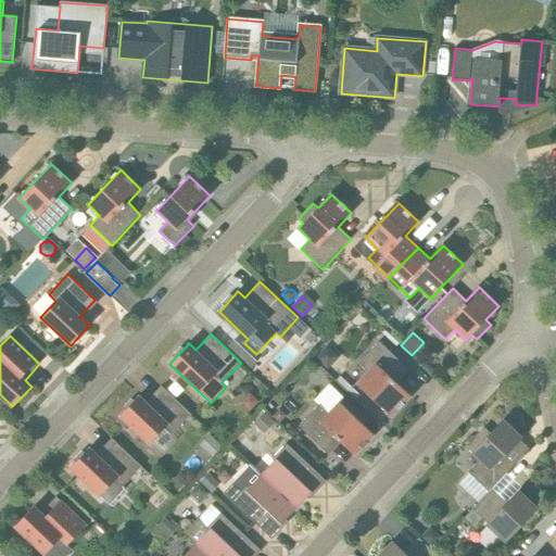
[(227,349),(235,355),(242,346),(235,340),(227,349)]
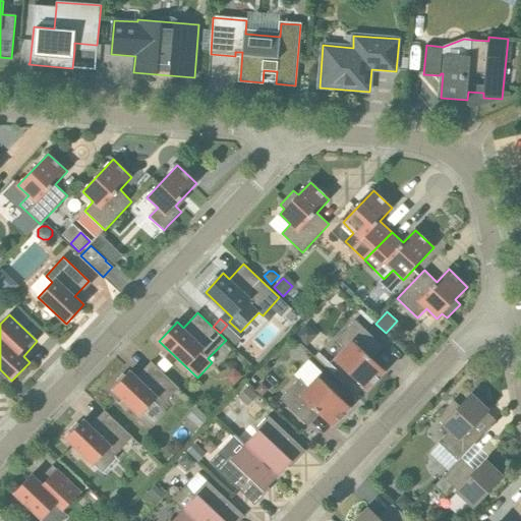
[(367,390),(385,371),(372,359),(384,347),(355,320),(336,340),(345,349),(335,359),(367,390)]
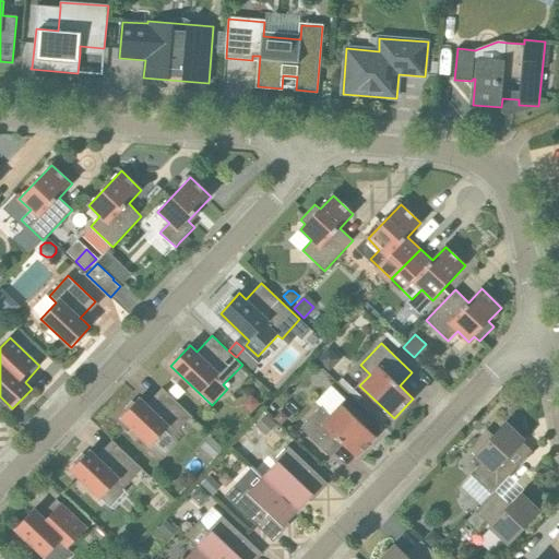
[(259,365),(250,355),(242,364),(251,372),(259,365)]
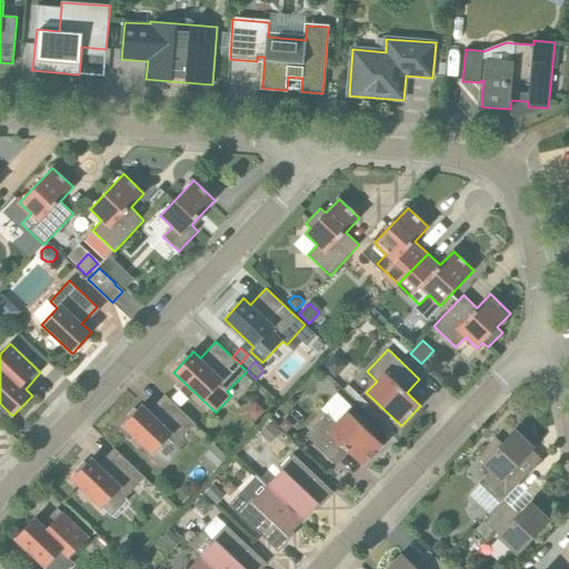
[(348,385),(343,390),(365,409),(369,405),(348,385)]
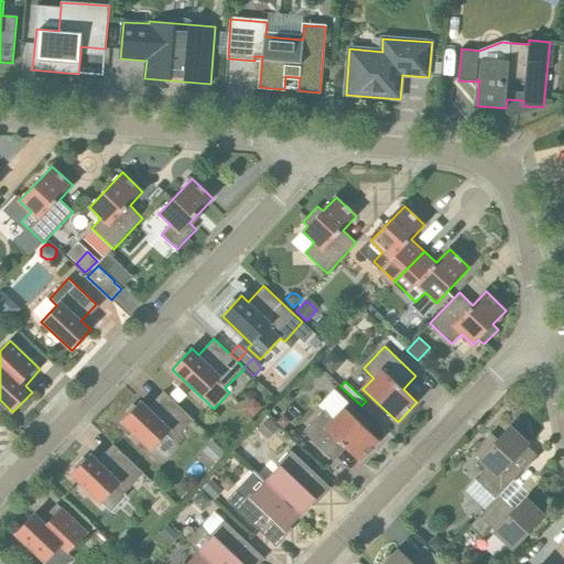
[(141,401),(122,422),(152,451),(167,434),(174,441),(194,421),(163,391),(148,408),(141,401)]
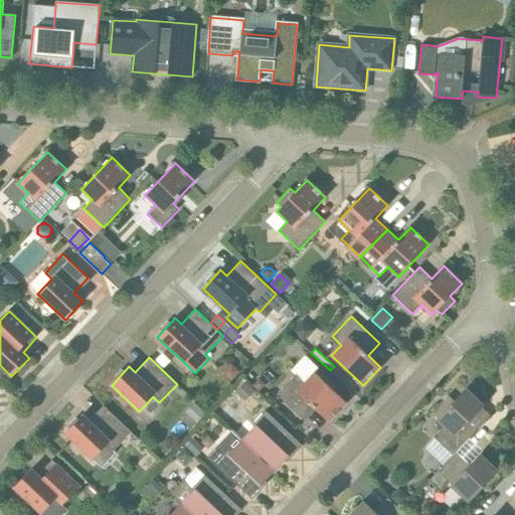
[(296,375),(277,395),(305,421),(316,409),(329,421),(346,402),(344,400),(315,372),(305,383),(296,375)]
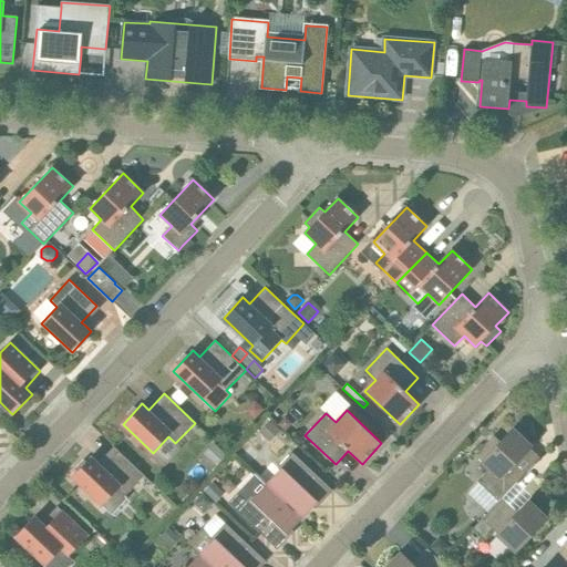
[(269,442),(280,430),(269,421),(259,432),(269,442)]
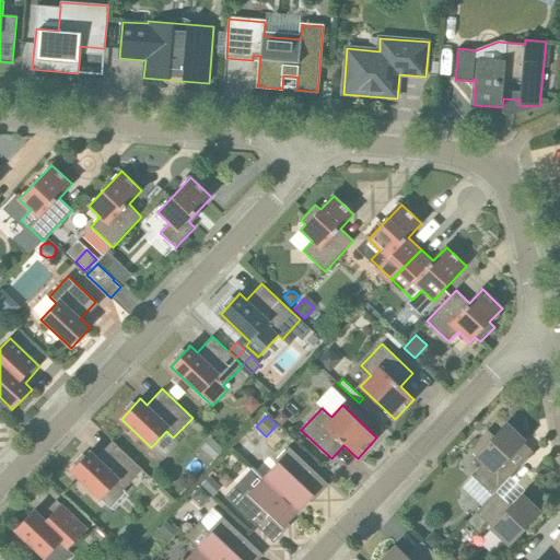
[(492,496),(496,492),(518,468),(508,459),(525,441),(506,423),(493,438),(488,433),(470,452),(483,463),(471,476),(492,496)]
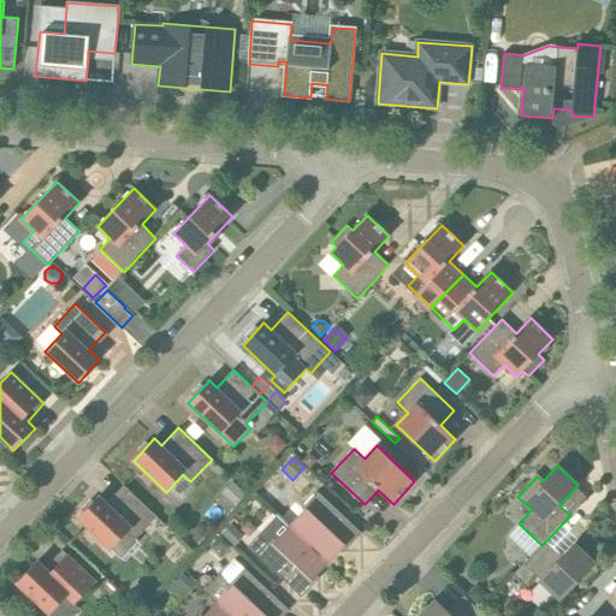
[(235,483),(225,493),(235,503),(246,493),(235,483)]
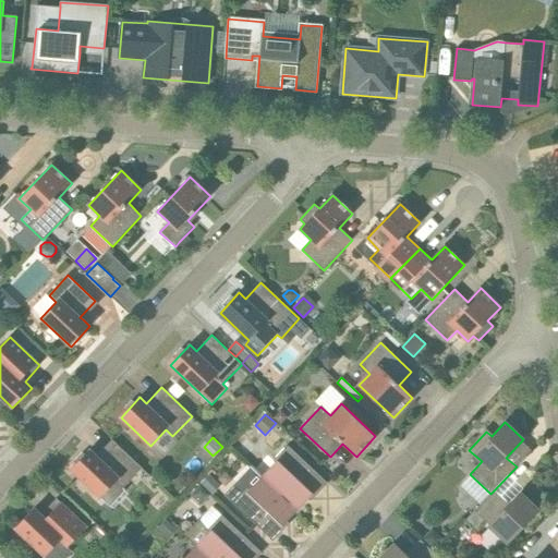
[(142,469),(112,440),(97,456),(91,449),(71,470),(100,498),(116,482),(123,488),(142,469)]
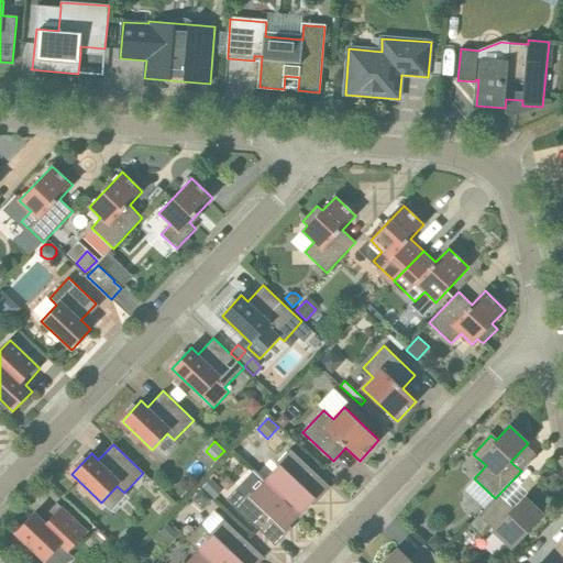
[(279,468),(266,482),(299,512),(310,501),(316,495),(320,499),(331,488),(290,450),(276,465),(279,468)]
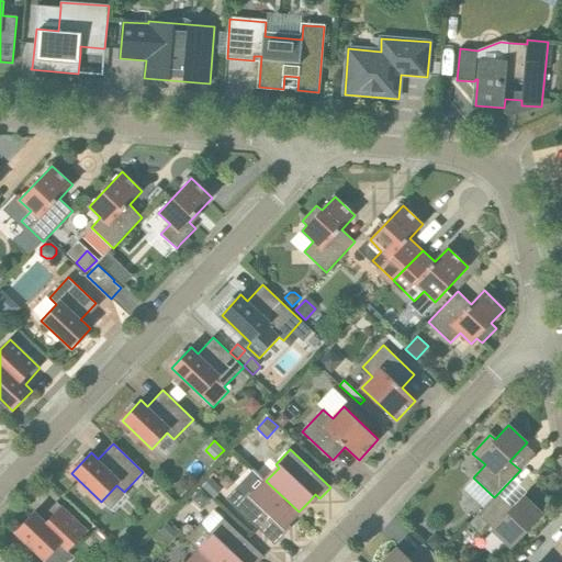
[(247,494),(235,506),(276,544),(287,534),(282,529),(288,524),(299,512),(266,481),(256,471),(254,470),(251,472),(238,486),(247,494)]
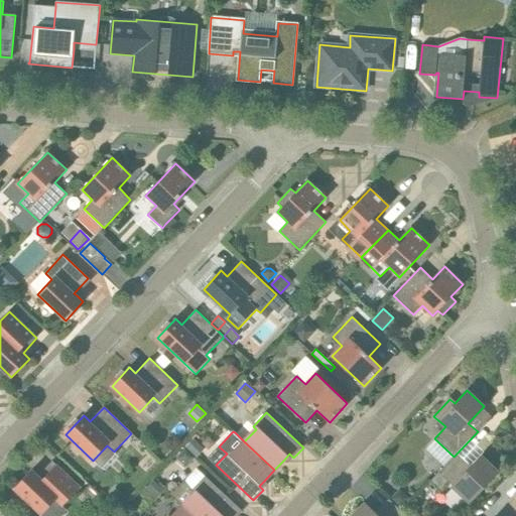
[(194,438),(185,446),(196,455),(203,447),(194,438)]
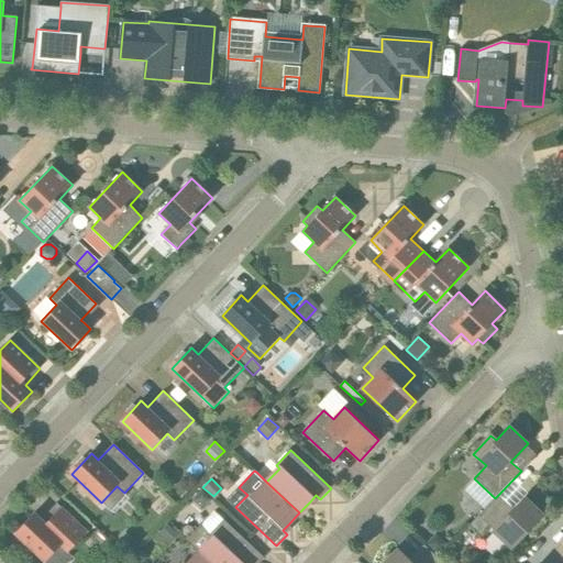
[(201,488),(191,498),(202,508),(212,498),(201,488)]
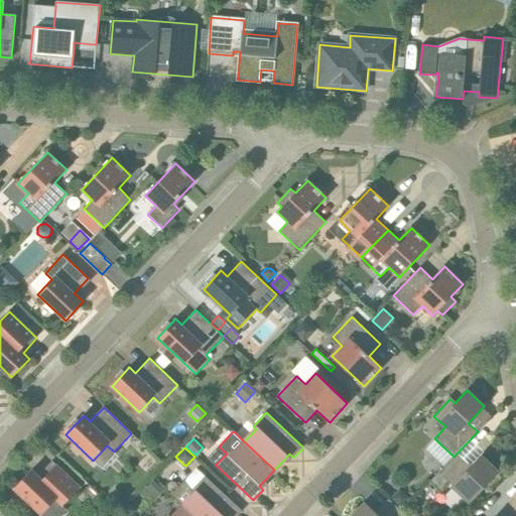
[(467,464),(457,454),(454,457),(430,481),(440,490),(448,482),(470,502),(498,472),(481,457),(469,469),(465,466),(467,464)]
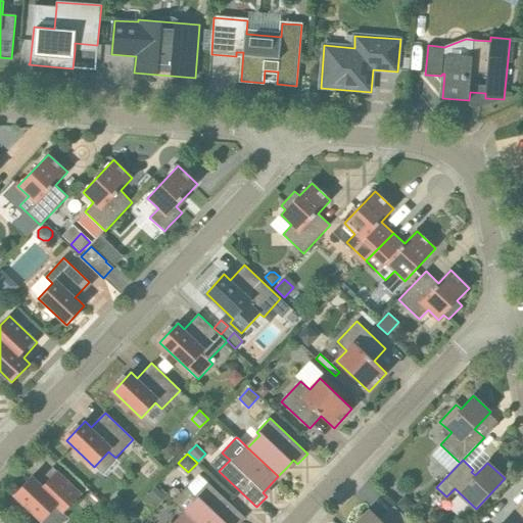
[(33,476),(14,495),(24,505),(20,507),(30,516),(33,513),(42,522),(56,507),(63,513),(81,494),(53,467),(39,482),(33,476)]
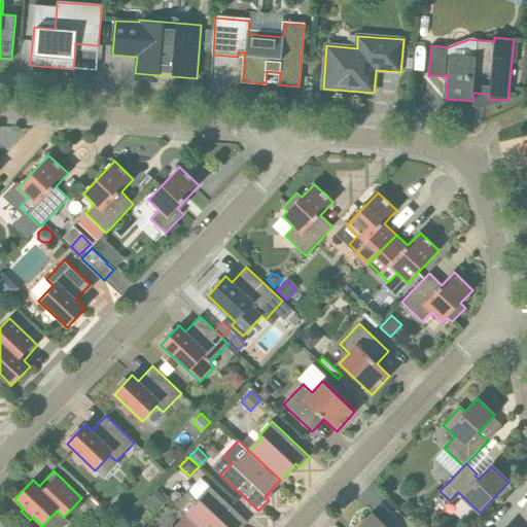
[(188,492),(175,506),(186,518),(187,517),(198,526),(242,526),(247,522),(209,487),(197,500),(188,492)]
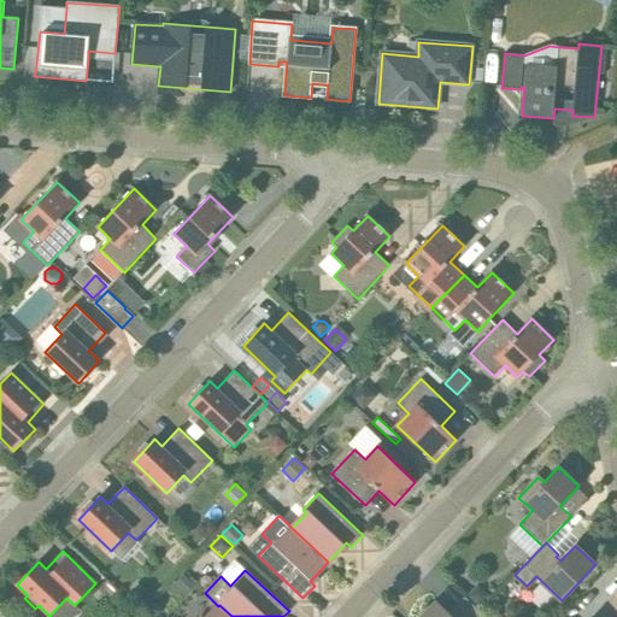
[(183,574),(174,583),(184,593),(194,583),(183,574)]
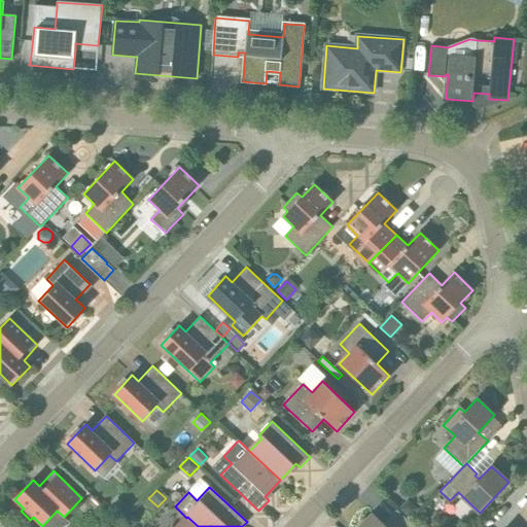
[(111,506),(119,516),(128,507),(118,498),(111,506)]
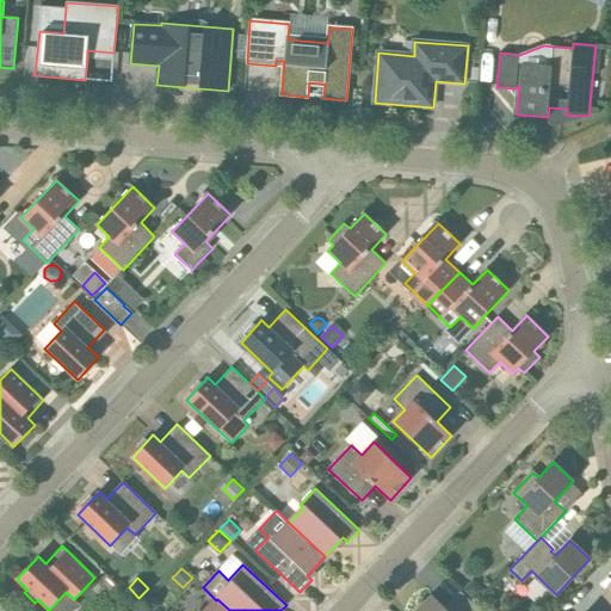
[(483,590),(473,580),(463,590),(474,600),(483,590)]
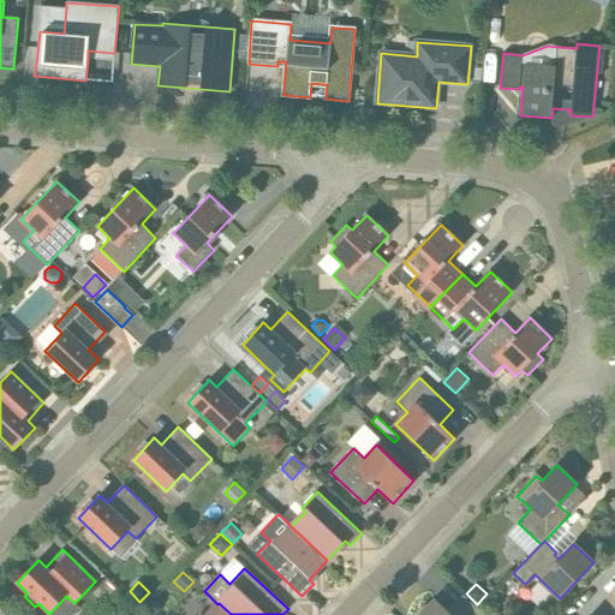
[(483,614),(464,596),(452,608),(454,610),(451,614),(435,599),(421,614),(483,614)]
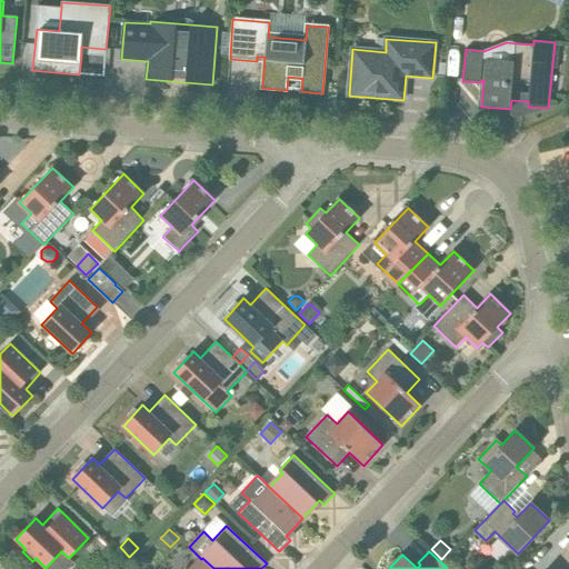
[(186,568),(183,568),(213,568),(202,558),(201,559),(191,568),(186,568)]
